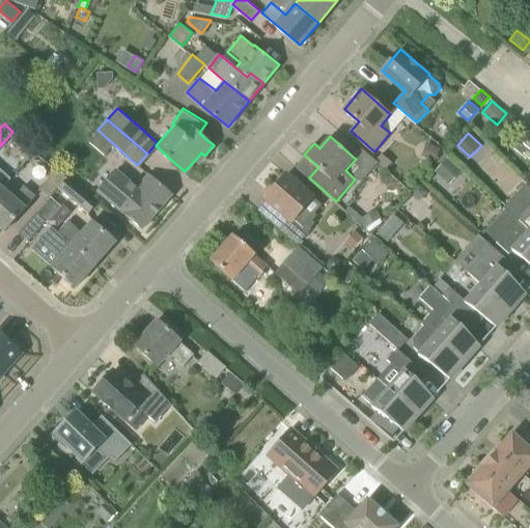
[(422,154),(436,160),(441,147),(427,142),(422,154)]
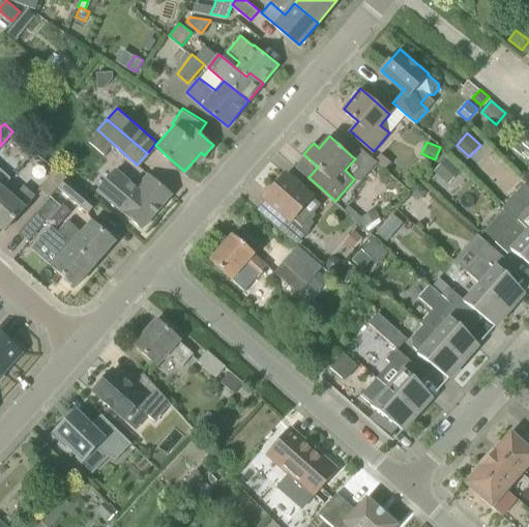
[(376,158),(376,159),(378,160),(386,168),(391,160),(381,152),(376,158)]
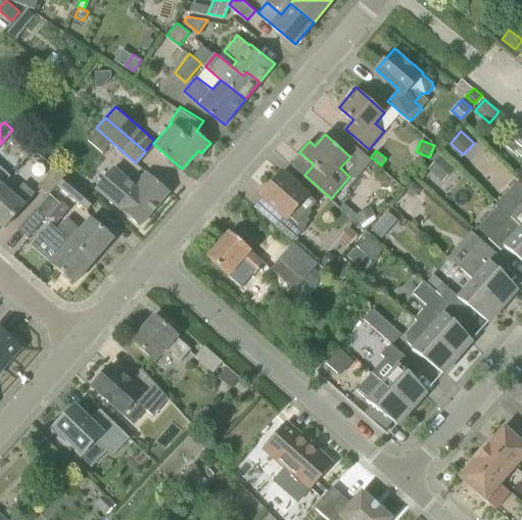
[(442,180),(455,167),(441,153),(429,167),(442,180)]
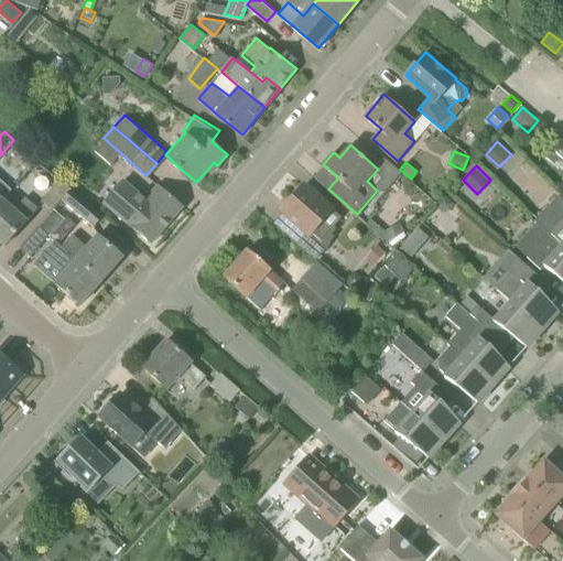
[(0,202),(3,198),(2,198),(11,189),(0,179),(0,202)]
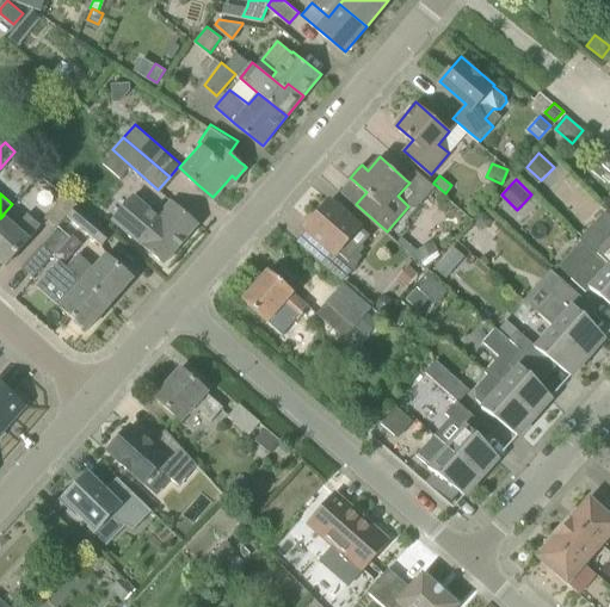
[(59,225),(68,215),(78,204),(66,194),(47,215),(59,225)]
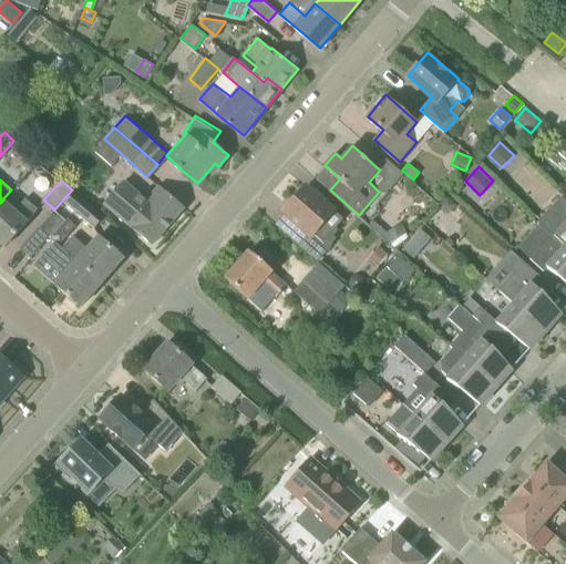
[(153,243),(185,206),(168,192),(155,207),(124,181),(106,203),(153,243)]
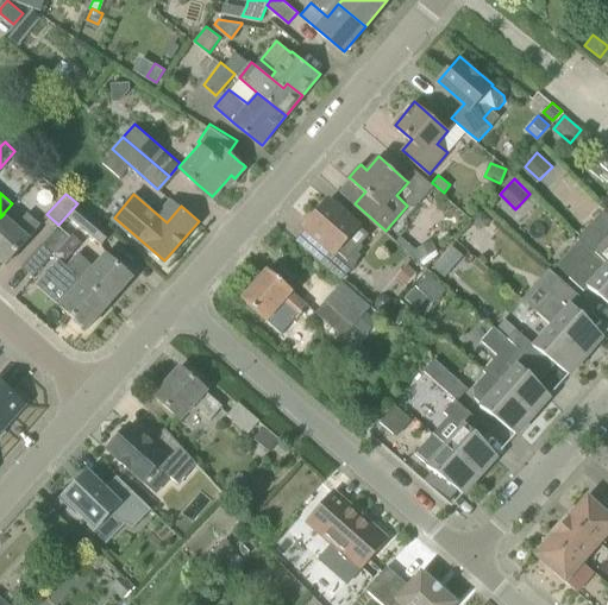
[(330,199),(305,227),(312,234),(324,244),(314,254),(336,272),(342,278),(357,262),(356,260),(350,254),(359,244),(351,235),(359,225),(352,218),(330,199)]
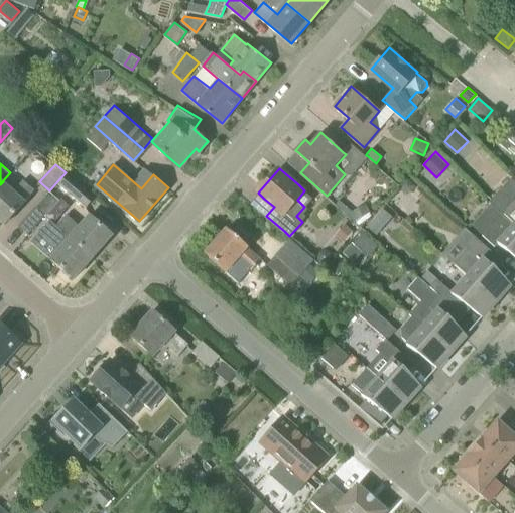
[(95,196),(66,172),(57,181),(76,196),(87,205),(95,196)]
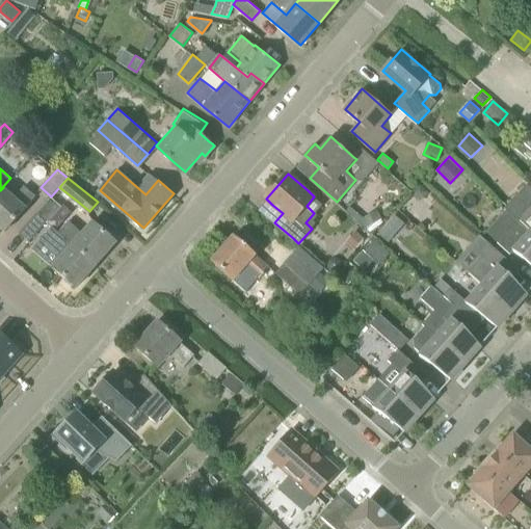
[(430,189),(420,181),(410,191),(416,195),(424,195),(430,189)]
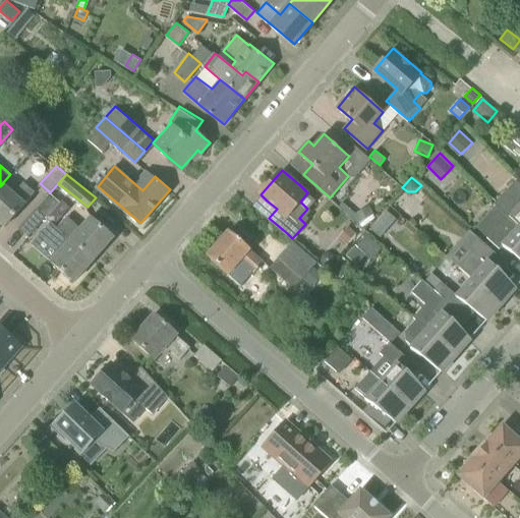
[(11,191),(3,183),(0,186),(0,221),(5,226),(24,203),(23,202),(33,191),(21,180),(11,191)]
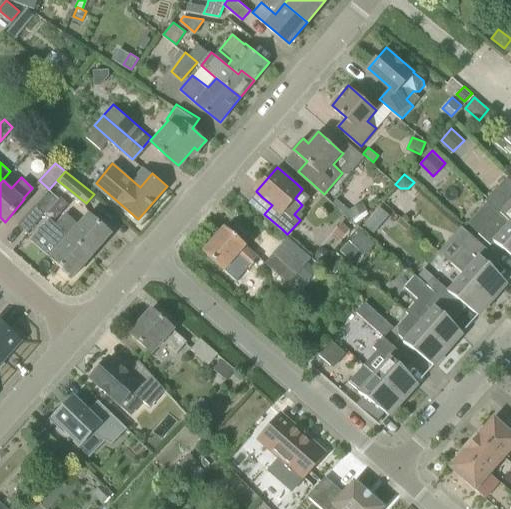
[(354,217),(350,209),(337,197),(333,201),(353,218),(354,217)]
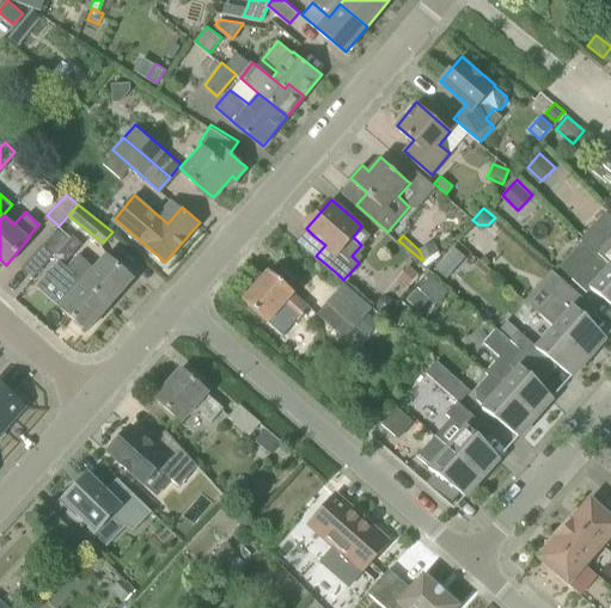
[(610,235),(594,253),(610,266),(610,235)]
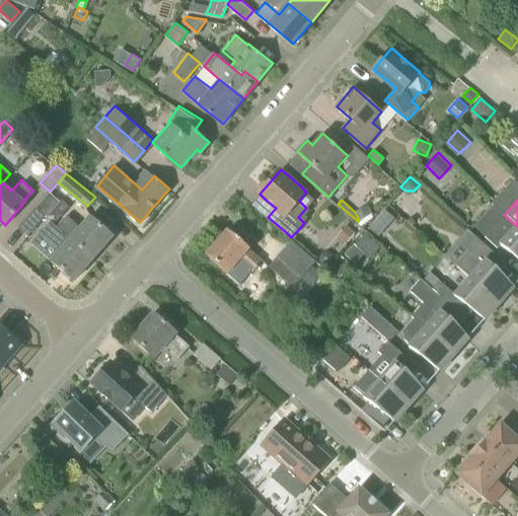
[(368,204),(355,212),(359,220),(372,212),(368,204)]
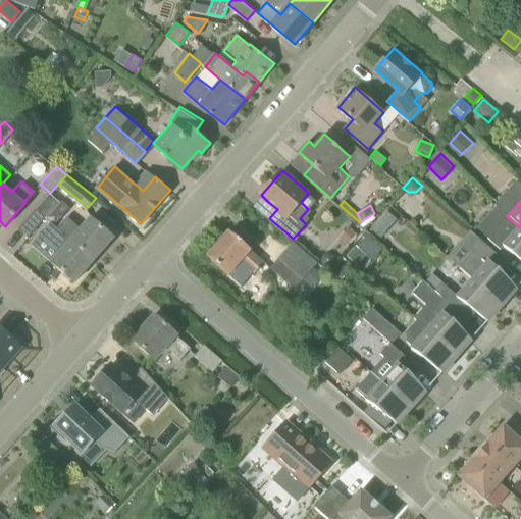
[(37,208),(34,212),(19,227),(30,236),(47,217),(37,208)]
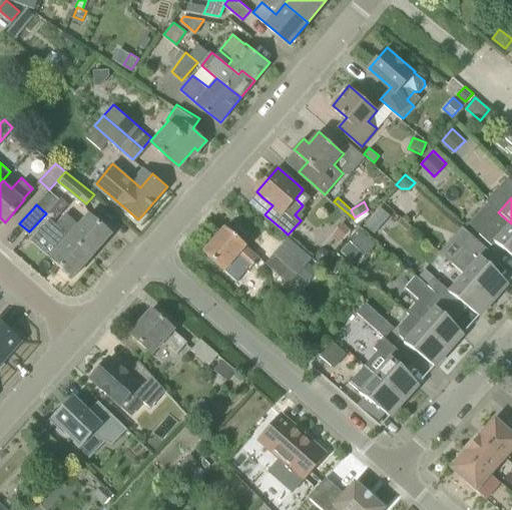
[(67,212),(57,223),(92,255),(112,232),(90,213),(80,223),(67,212)]
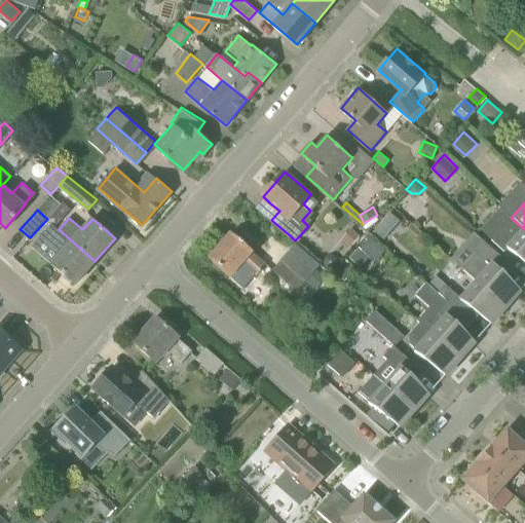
[(493,236),(491,237),(504,251),(508,248),(524,260),(524,229),(511,218),(493,236)]
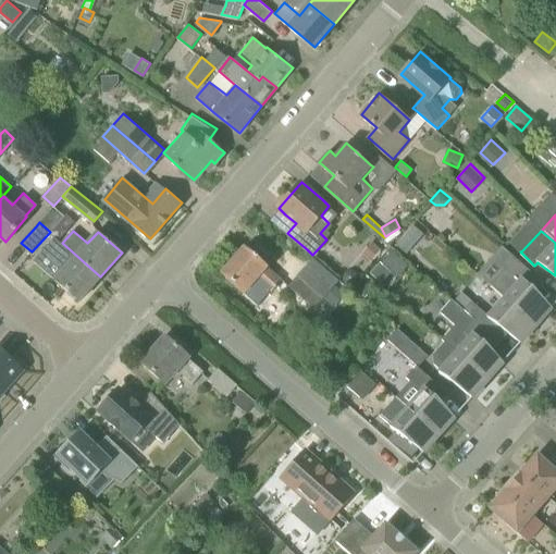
[(414,243),(404,234),(396,242),(407,250),(414,243)]
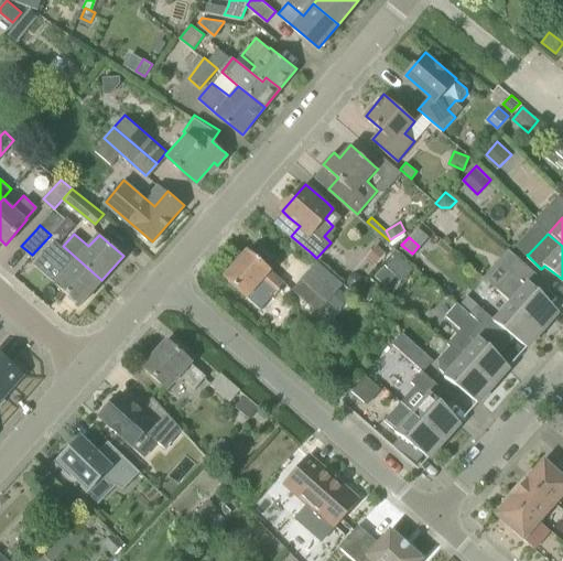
[(101,280),(63,246),(56,239),(45,251),(67,271),(56,282),(82,304),(101,280)]
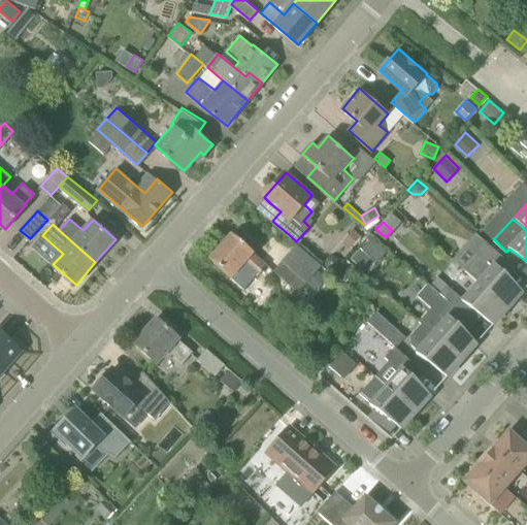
[(353,247),(363,235),(353,227),(343,238),(353,247)]
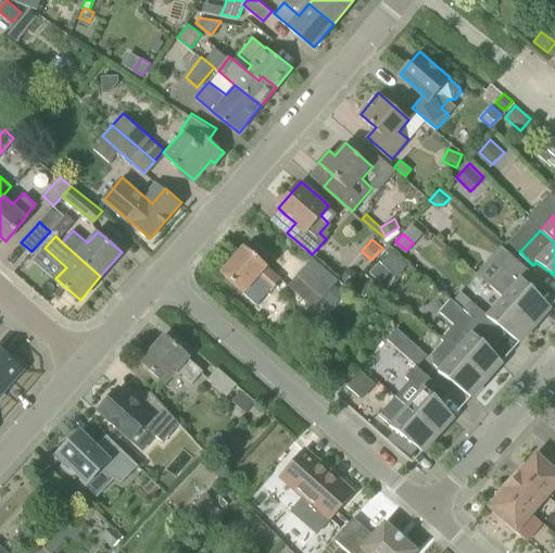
[(268,265),(244,244),(222,272),(244,292),(257,278),(272,290),(281,279),(267,266),(268,265)]
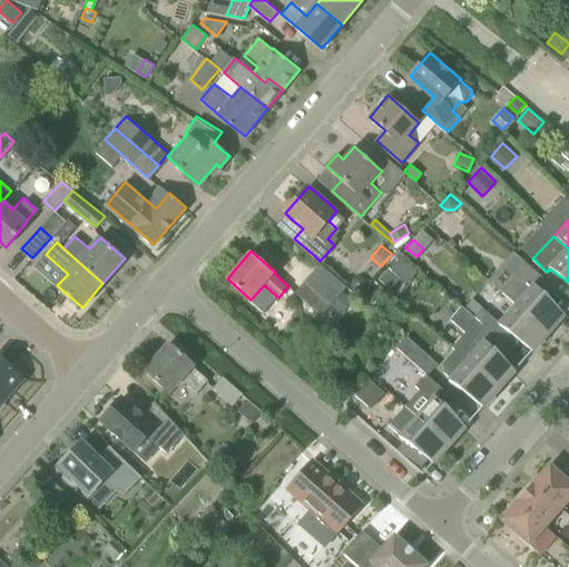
[(402,255),(390,269),(401,277),(402,279),(414,266),(402,255)]
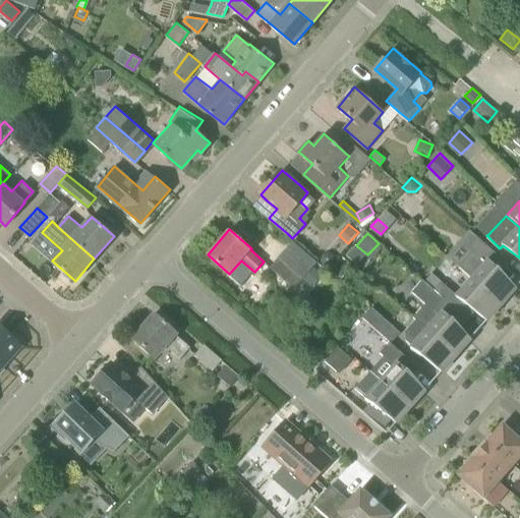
[(473,277),(472,278),(502,303),(515,288),(490,263),(498,254),(478,236),(469,246),(472,250),(459,266),(473,277)]
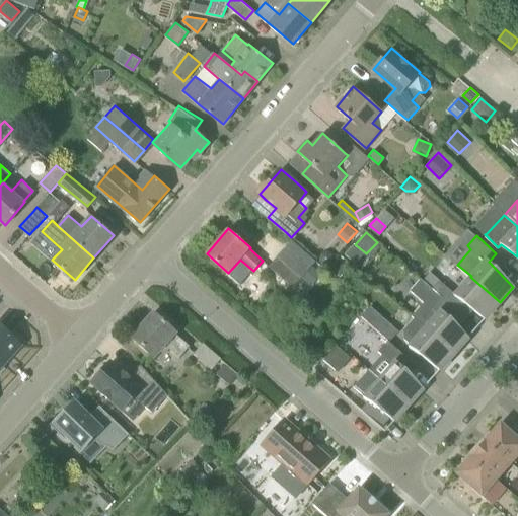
[(302,275),(317,259),(294,237),(280,253),(302,275)]
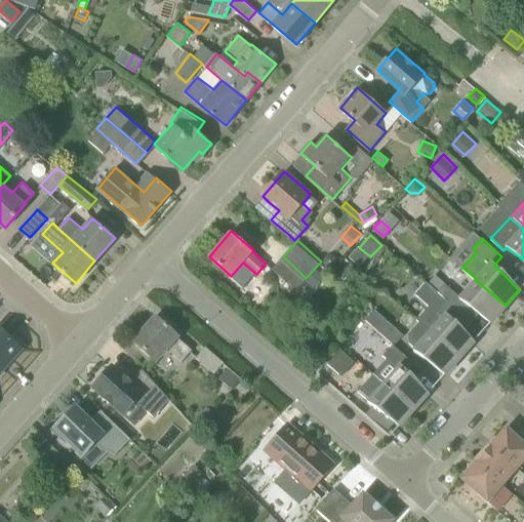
[(358,247),(350,255),(360,265),(368,256),(358,247)]
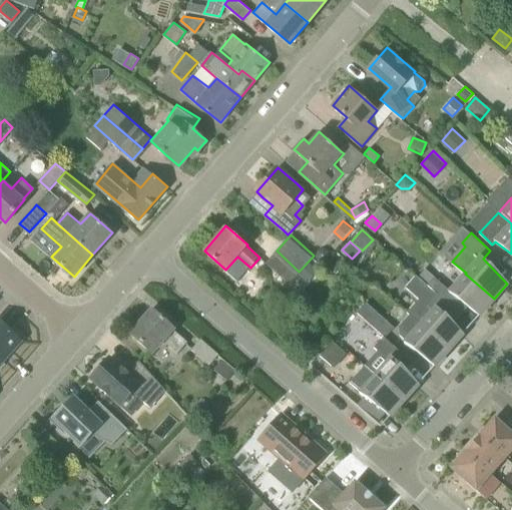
[(318,249),(316,255),(318,260),(324,263),(329,261),(331,253),(329,249),(324,247),(318,249)]
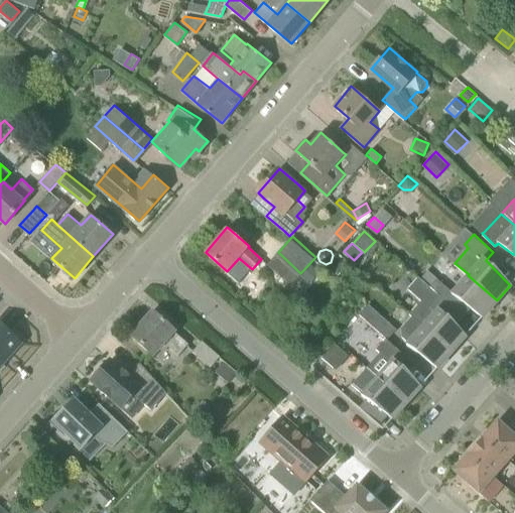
[(276,254),(268,264),(291,284),(299,275),(276,254)]
